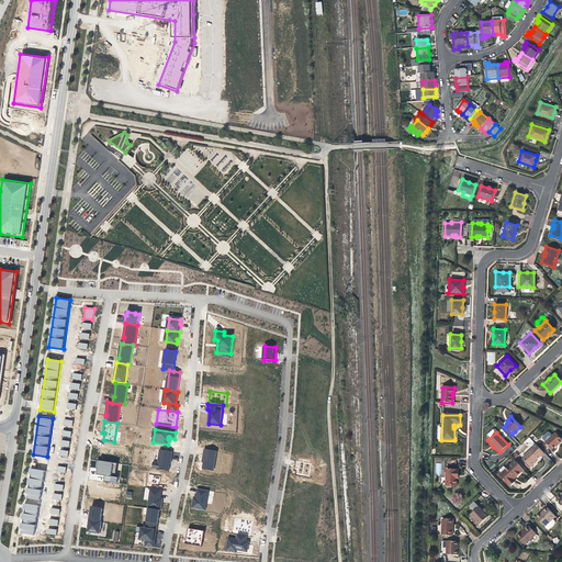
[(543,439),(546,442),(552,436),(550,433),(548,433),(543,437),(543,439)]
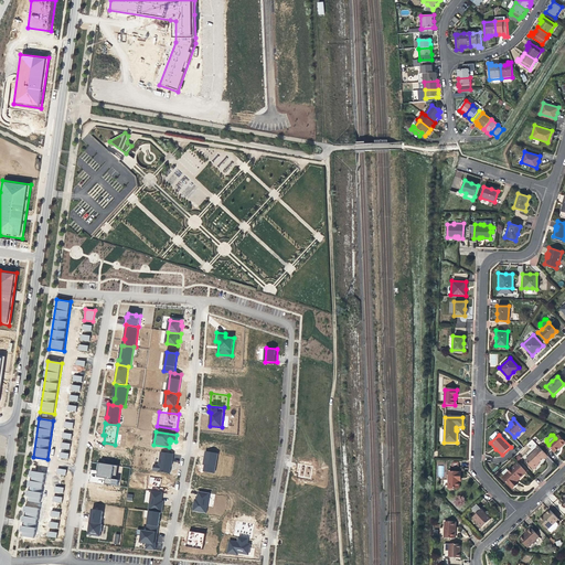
[(562,447),(562,448),(564,445),(564,441),(560,435),(555,438),(548,445),(555,451),(560,448),(562,447)]
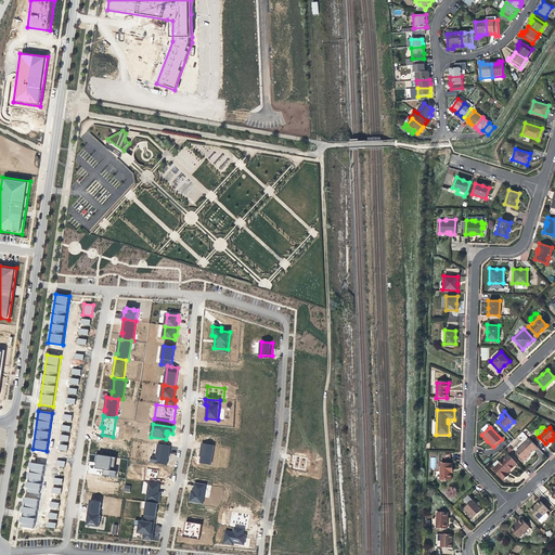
[(517,437),(523,442),(528,437),(523,431),(517,437)]
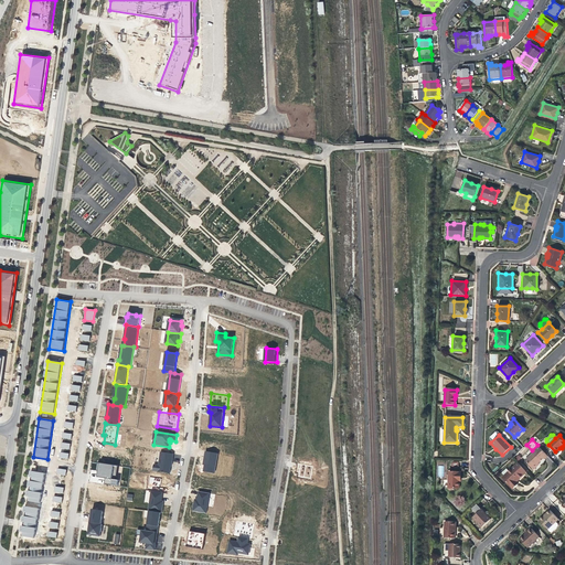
[(525,460),(533,468),(539,464),(541,460),(544,458),(545,459),(547,457),(539,446),(535,449),(536,450),(525,460)]
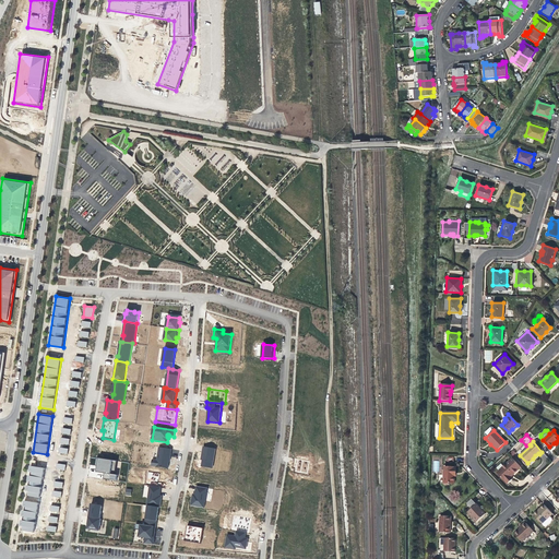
[(173,448),(159,447),(157,459),(153,459),(152,465),(169,468),(170,462),(171,462),(173,448)]
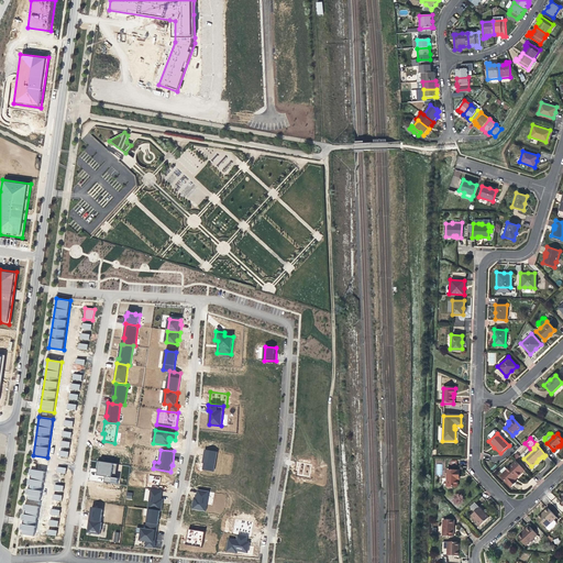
[(218,452),(205,450),(202,463),(203,463),(202,470),(214,472),(218,452)]
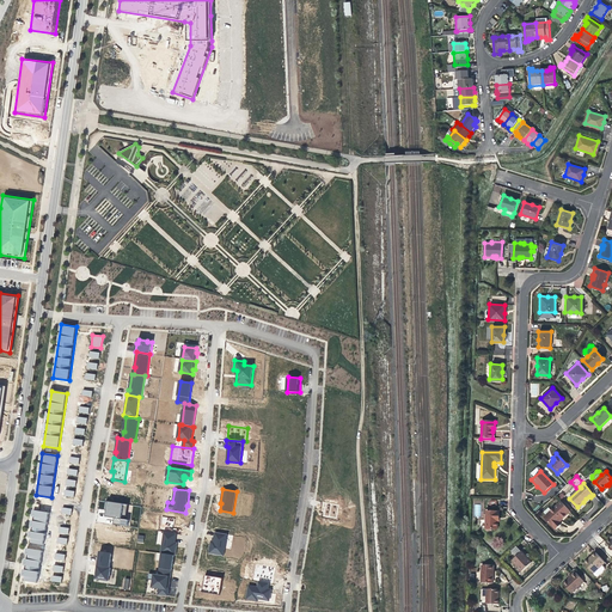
[(129,505),(106,501),(105,510),(108,510),(106,518),(115,519),(114,525),(128,527),(129,520),(127,520),(129,505)]
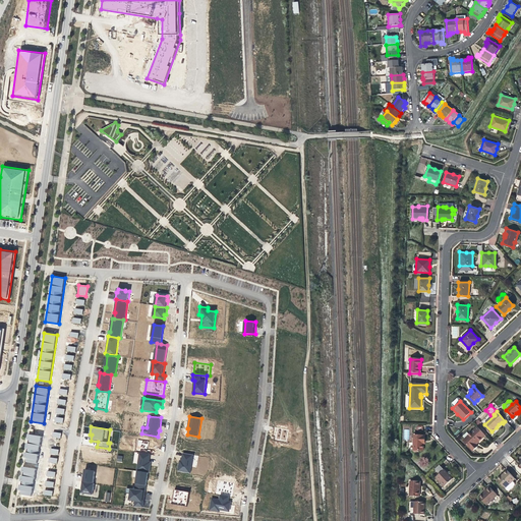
[(289,429),(275,426),(273,436),(275,436),(274,440),(287,443),(289,429)]
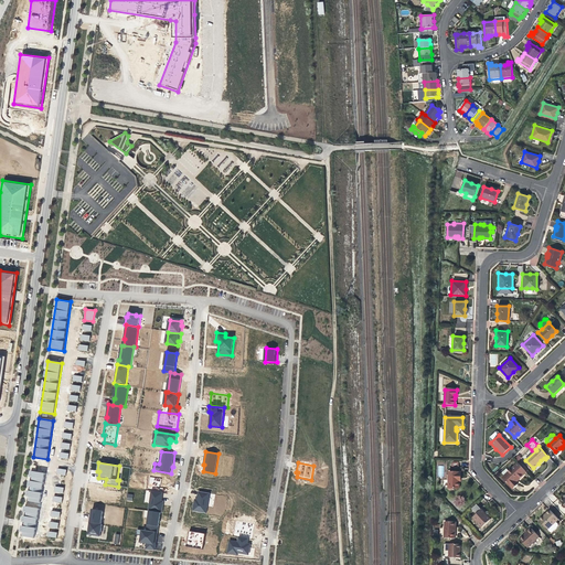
[(526,472),(518,464),(503,478),(513,488),(519,483),(516,481),(522,477),(526,472)]
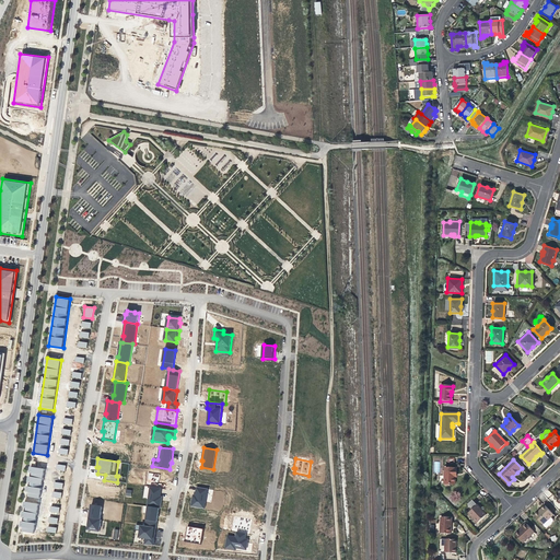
[(41,499),(45,469),(31,467),(26,497),(41,499)]
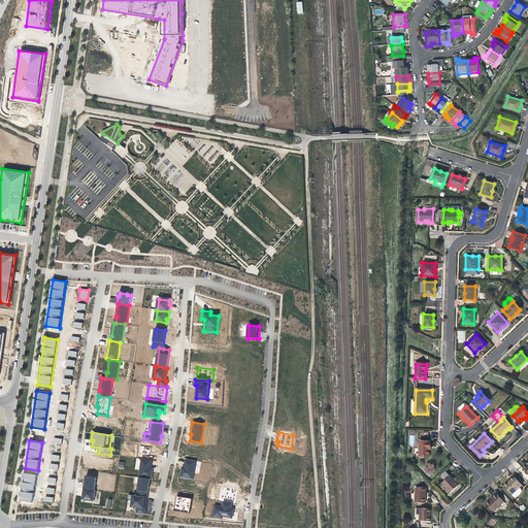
[(430,441),(419,441),(419,456),(429,457),(429,450),(429,447),(430,447),(430,441)]
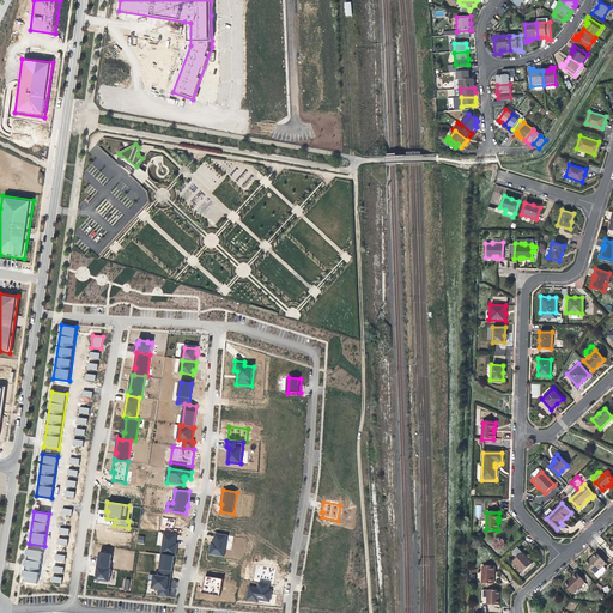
[(164,533),(177,535),(181,535),(182,529),(174,528),(176,519),(163,517),(161,532),(164,533)]
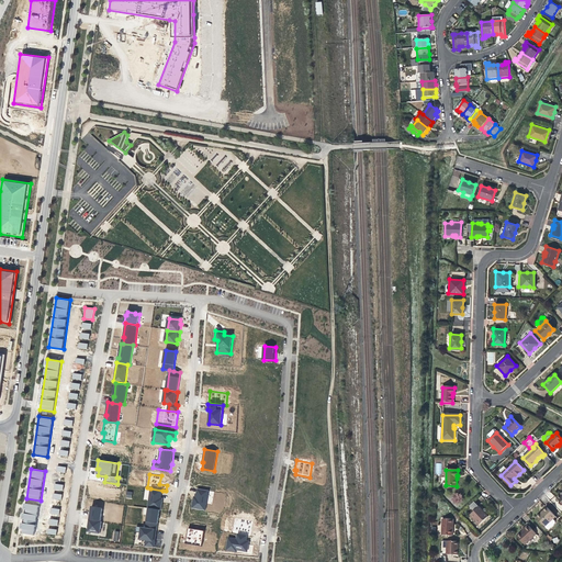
[(148,508),(149,508),(159,510),(161,510),(163,498),(161,498),(163,491),(150,489),(148,508)]
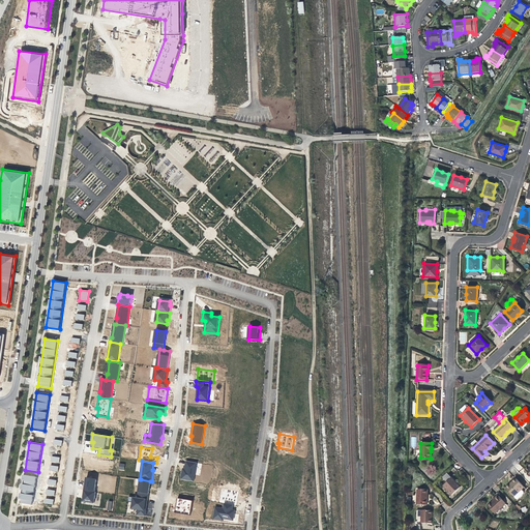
[(194,481),(197,463),(186,462),(185,469),(183,469),(181,479),(194,481)]
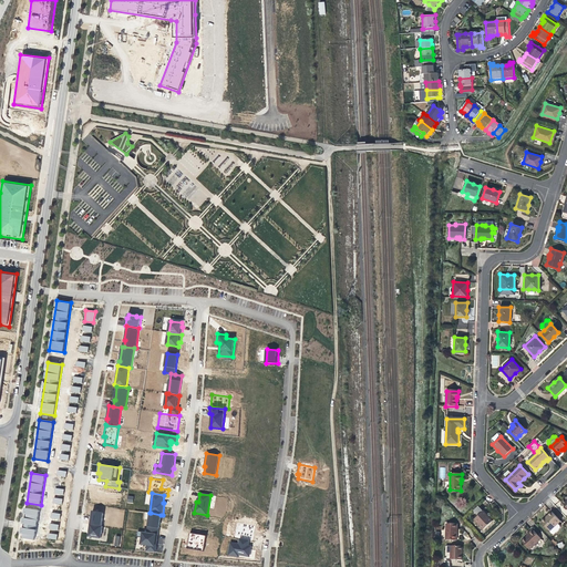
[(34,540),(40,511),(26,508),(21,537),(34,540)]
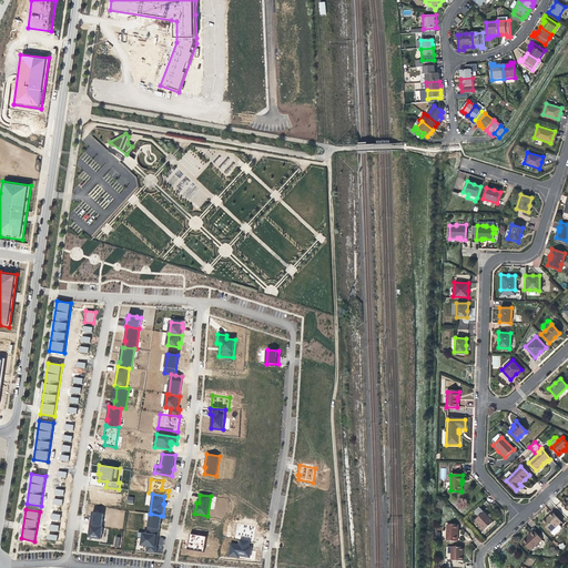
[(105,513),(93,510),(89,538),(102,539),(104,527),(103,527),(105,513)]
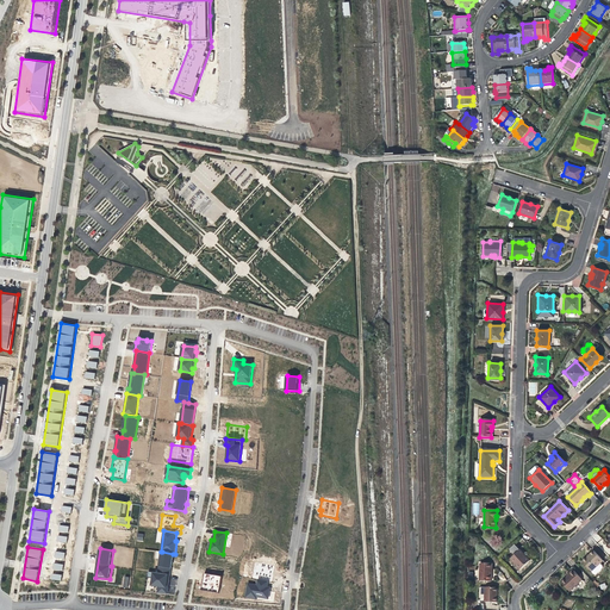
[(520,571),(530,561),(526,555),(521,549),(510,559),(520,571)]
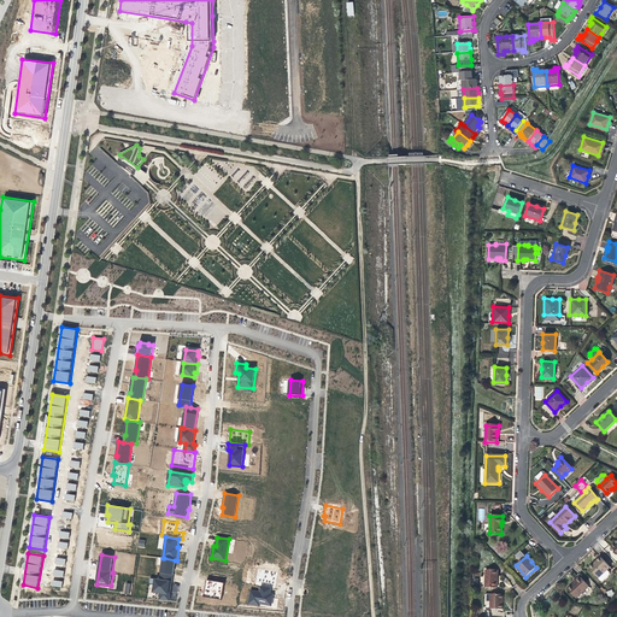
[(588,569),(594,575),(606,564),(600,557),(594,562),(588,569)]
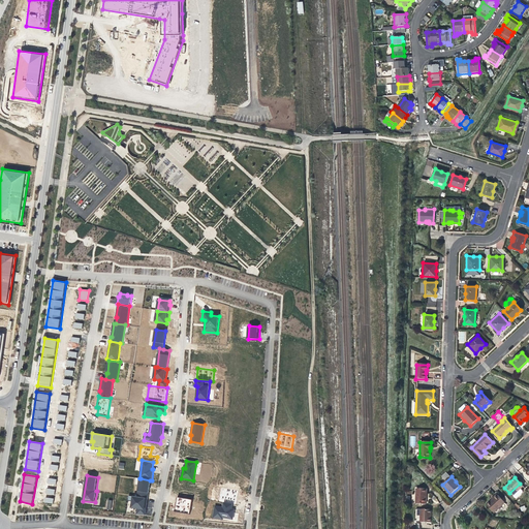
[(150,480),(141,478),(137,497),(148,499),(150,480)]
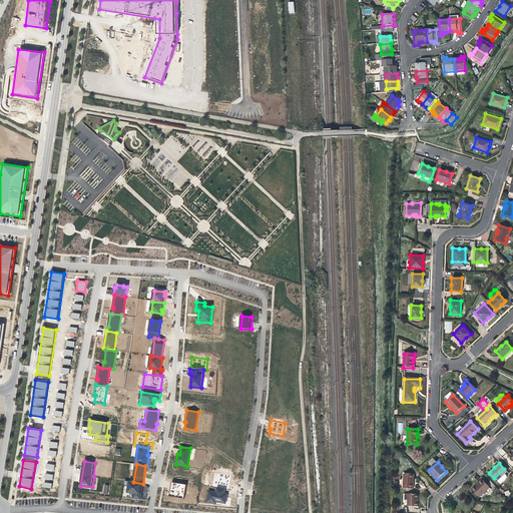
[(211,486),(216,487),(225,489),(229,489),(231,476),(214,473),(211,486)]
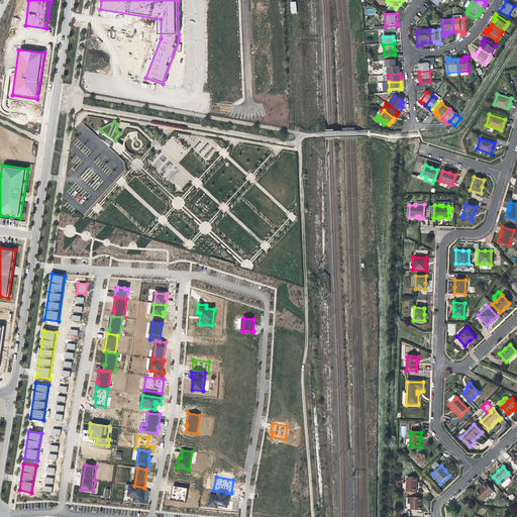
[(408,478),(407,492),(417,493),(417,487),(416,487),(416,484),(416,482),(417,482),(418,478),(408,478)]
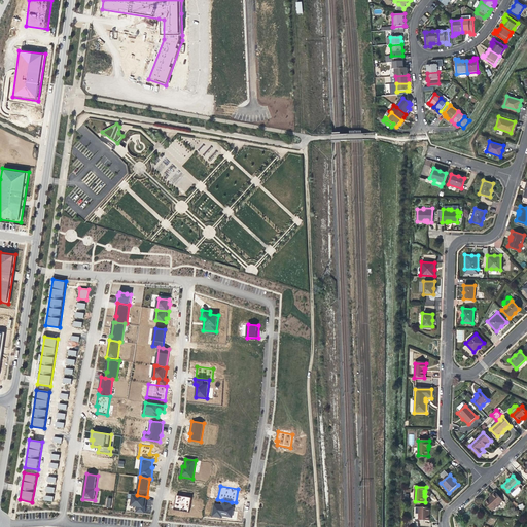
[(504,501),(500,497),(496,493),(490,498),(485,503),(493,512),(504,501)]
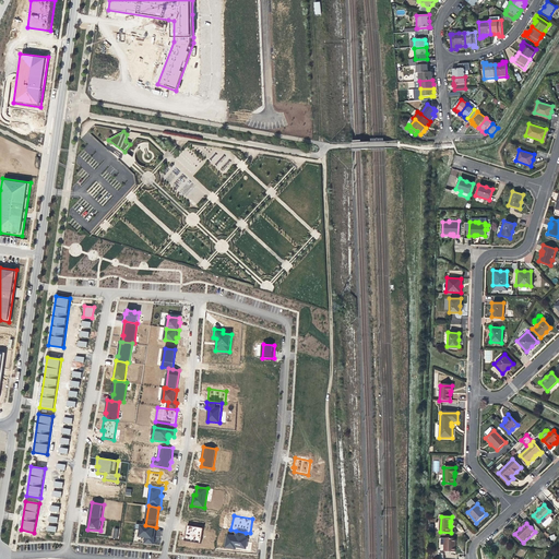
[(145,525),(135,524),(135,530),(140,531),(140,537),(145,537),(144,544),(153,545),(156,527),(145,525)]
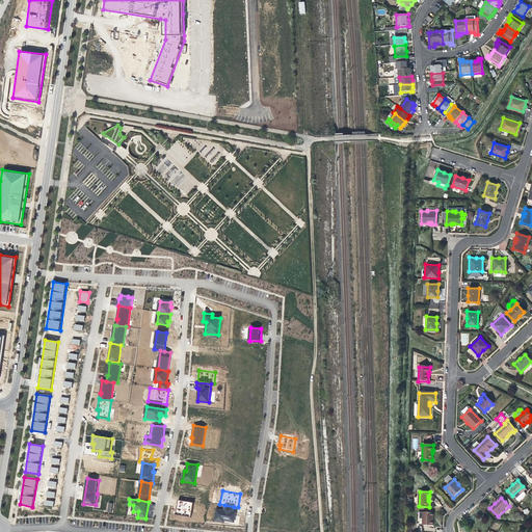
[(505,502),(509,506),(510,508),(513,505),(508,499),(505,502)]
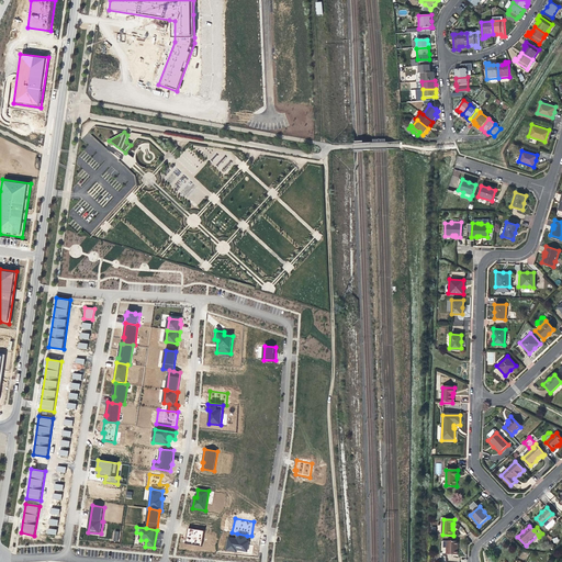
[(204,531),(188,528),(184,543),(202,547),(204,531)]
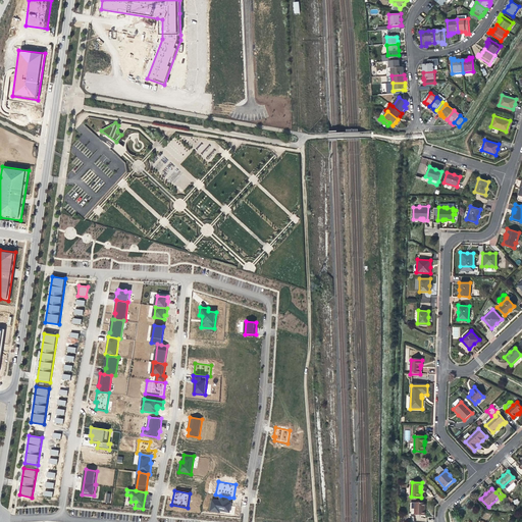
[(111,493),(106,493),(105,500),(104,500),(103,502),(110,503),(111,493)]
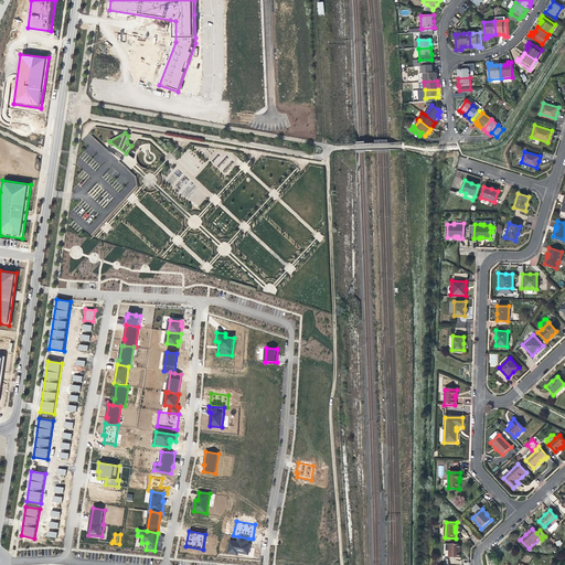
[(230,541),(227,554),(238,555),(238,554),(247,555),(249,553),(251,547),(248,547),(249,544),(248,544),(248,539),(238,536),(238,542),(230,541)]
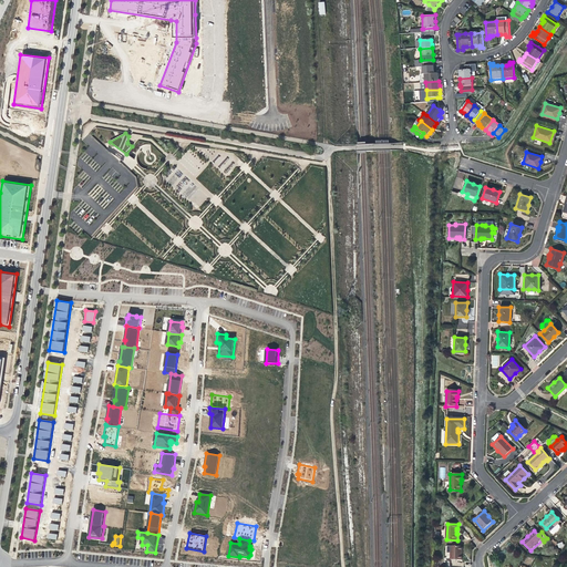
[(452,548),(452,559),(463,560),(463,555),(463,549),(452,548)]
